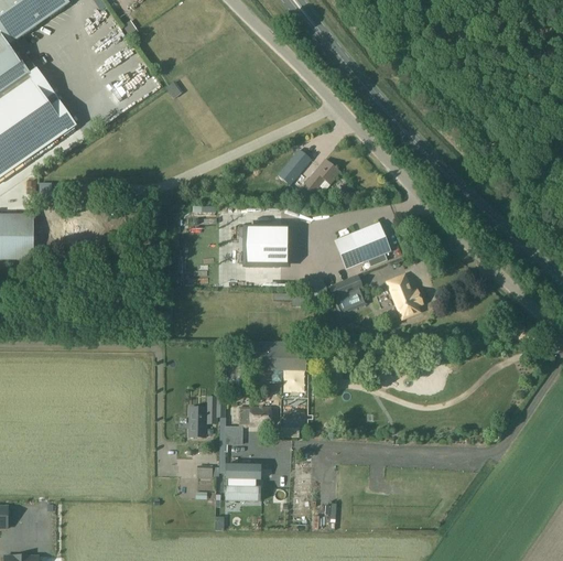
[(14,50),(10,43),(71,1),(69,0),(0,0),(0,176),(77,123),(31,57),(24,62),(15,49),(14,50)]
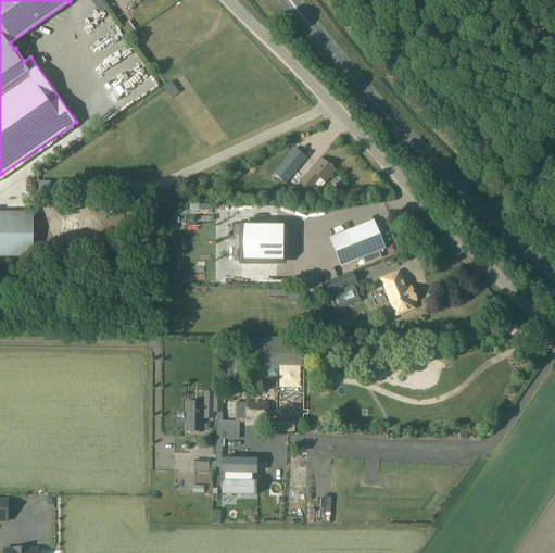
[(88,0),(95,14),(102,11),(97,0),(88,0)]
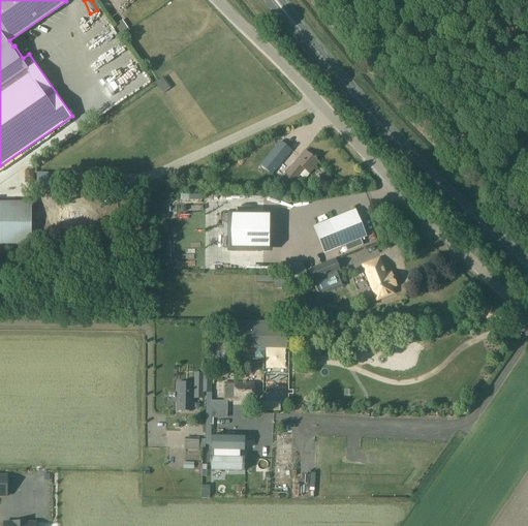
[(84,23),(86,26),(79,30),(82,34),(105,22),(100,13),(84,23)]
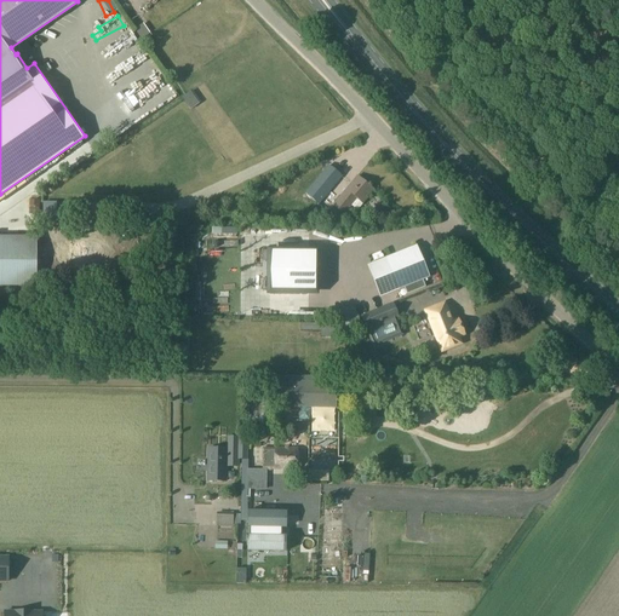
[(132,39),(122,47),(127,52),(137,44),(132,39)]
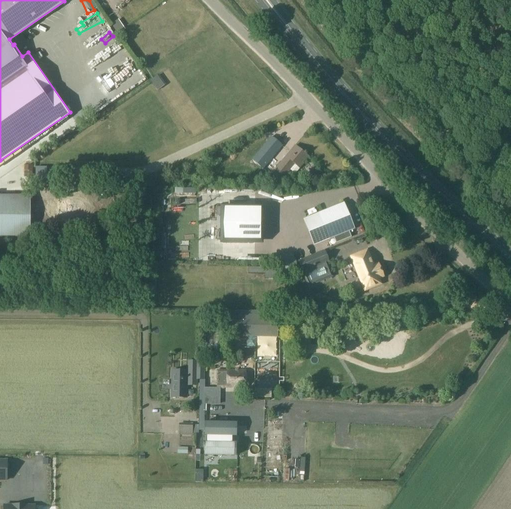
[(76,51),(82,57),(99,40),(95,36),(91,40),(86,35),(82,39),(85,43),(76,51)]
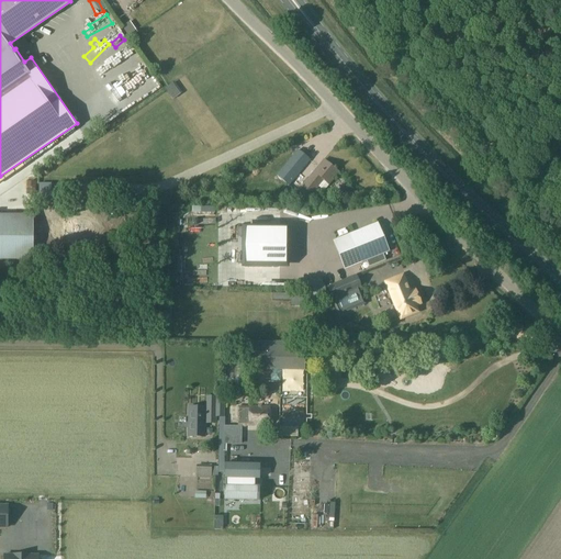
[(149,76),(141,80),(145,90),(154,87),(149,76)]
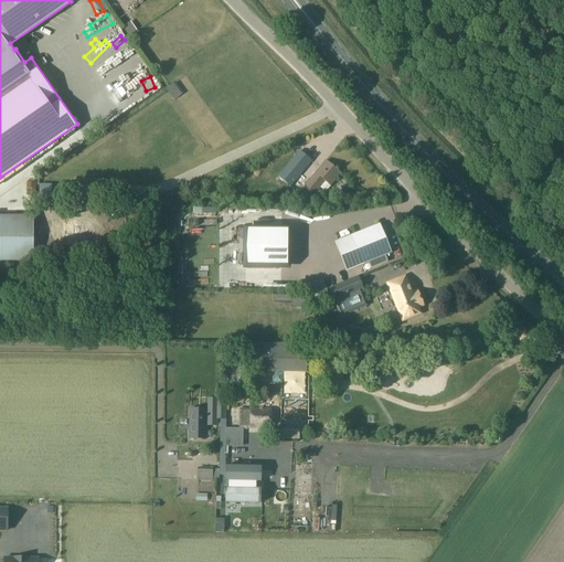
[(171,85),(163,92),(172,103),(181,96),(171,85)]
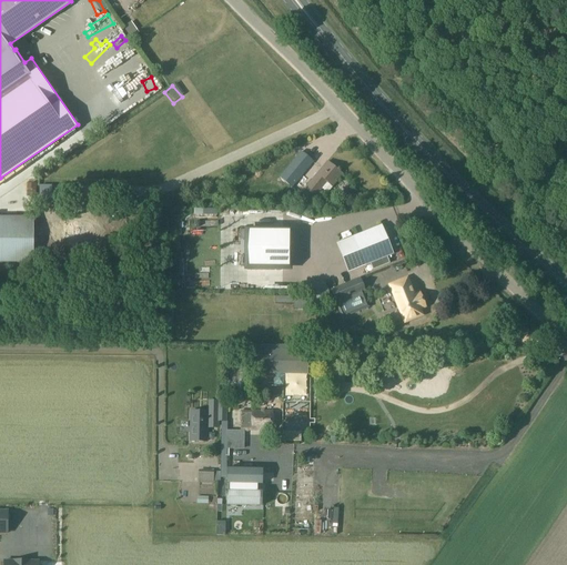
[(121,92),(124,99),(135,94),(132,88),(121,92)]
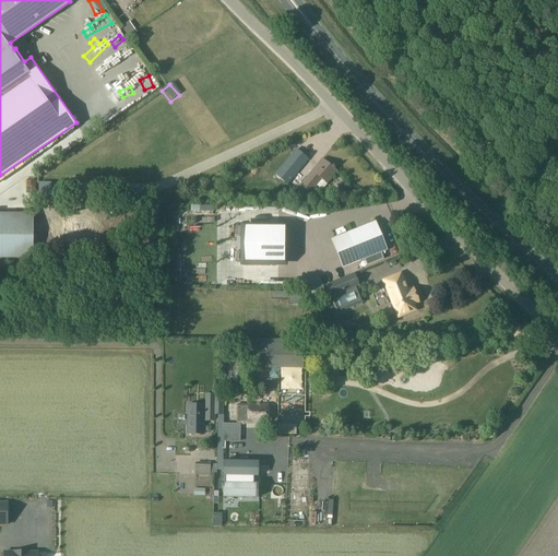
[(293,192),(296,189),(288,182),(309,156),(297,145),(275,172),(286,181),(284,186),(293,192)]
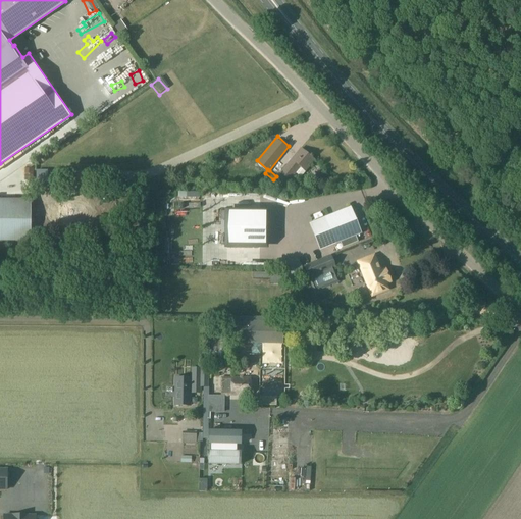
[(306,168),(315,157),(301,146),(281,170),(282,171),(277,177),(285,184),(301,164),(306,168)]
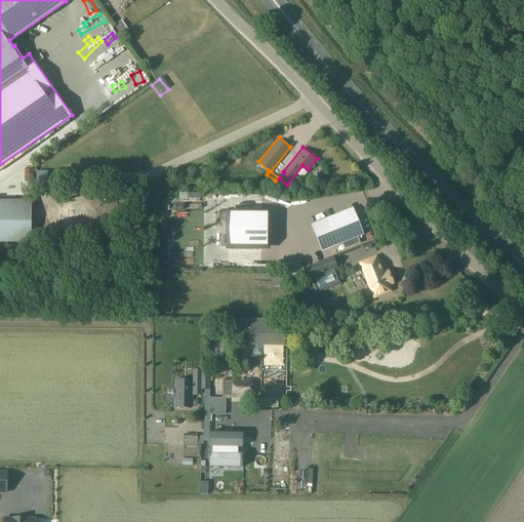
[(8,185),(8,189),(1,189),(1,194),(23,194),(23,185),(8,185)]
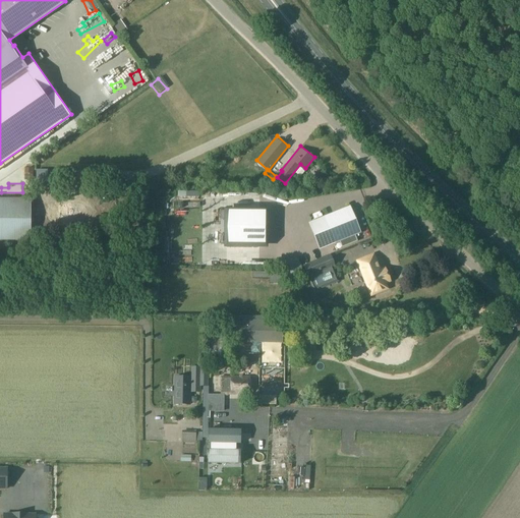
[(0,238),(32,238),(32,197),(0,196),(0,238)]
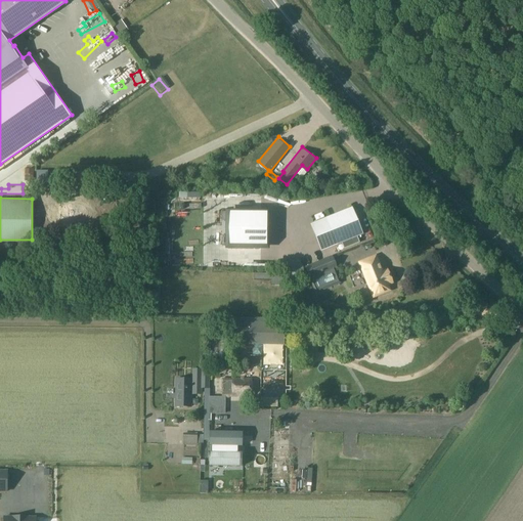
[(99,205),(71,204),(71,225),(99,225),(99,205)]
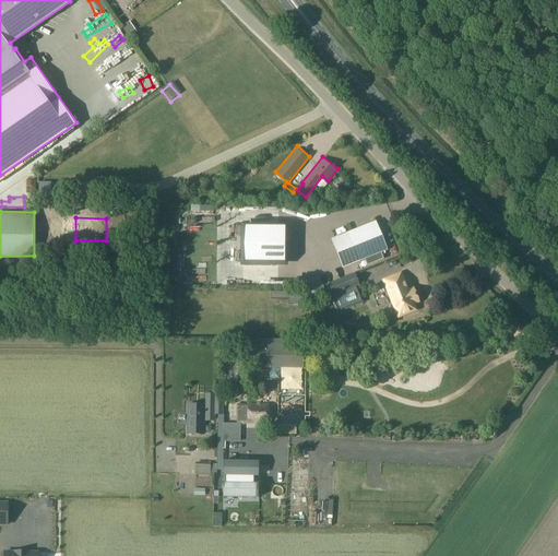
[(376,219),(331,237),(343,265),(366,257),(368,262),(384,256),(381,250),(388,248),(376,219)]
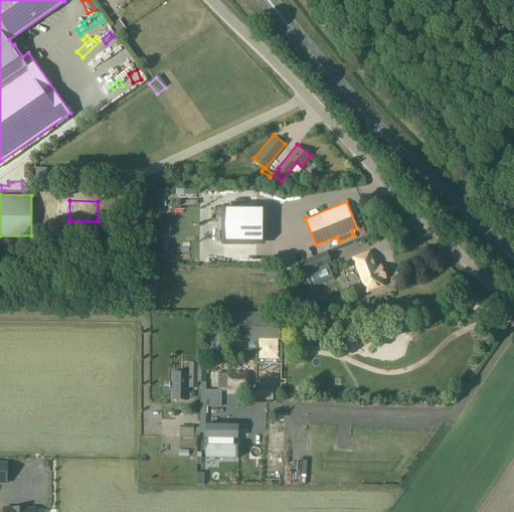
[(225,239),(263,239),(263,207),(225,206),(225,239)]
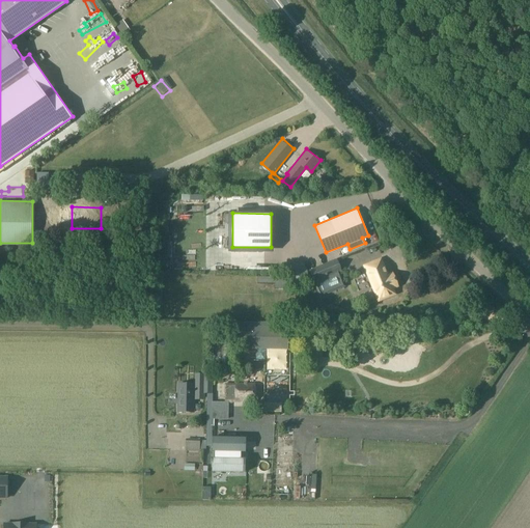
[(287,217),(289,221),(284,223),(288,232),(298,228),(293,215),(287,217)]
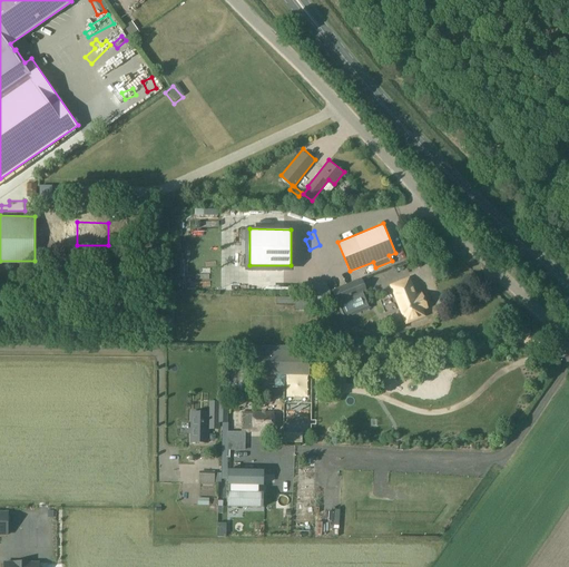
[(359,277),(334,287),(345,313),(370,304),(359,277)]
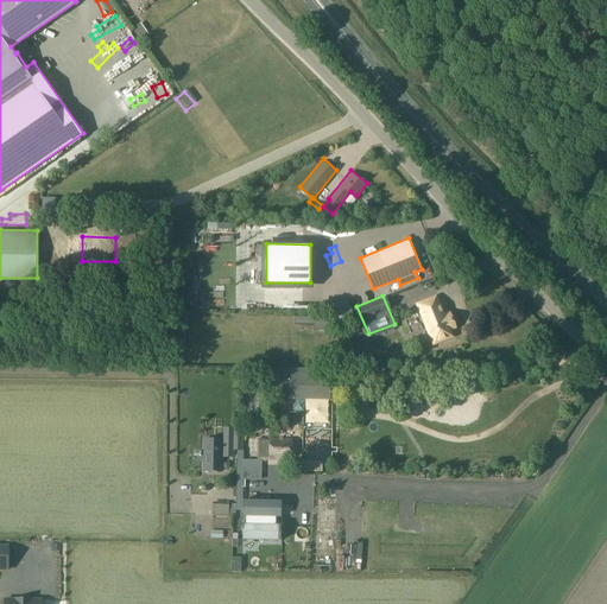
[(441,303),(423,310),(435,341),(453,334),(450,326),(456,324),(450,311),(444,313),(441,303)]
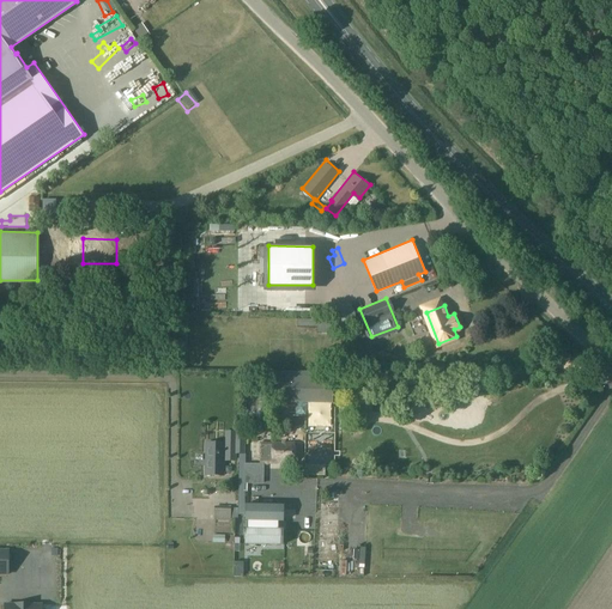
[(279,372),(278,399),(331,399),(332,373),(279,372)]
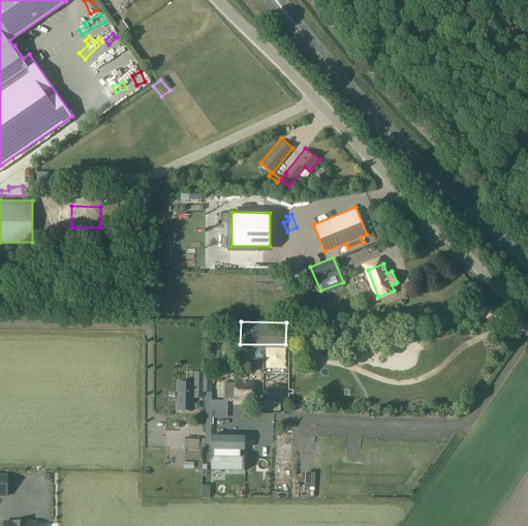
[(205,371),(195,370),(195,387),(205,387),(205,371)]
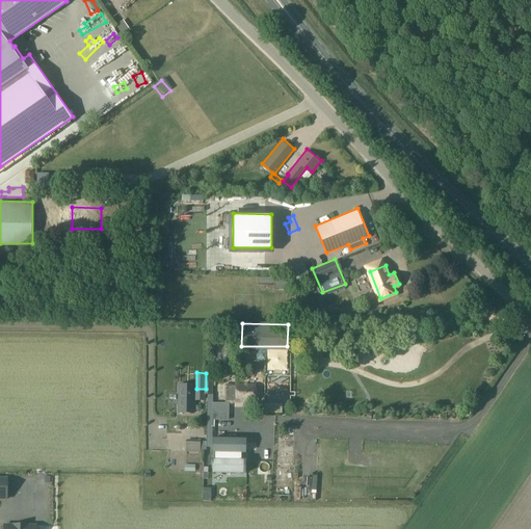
[(214,391),(214,373),(206,373),(206,389),(206,391),(214,391)]
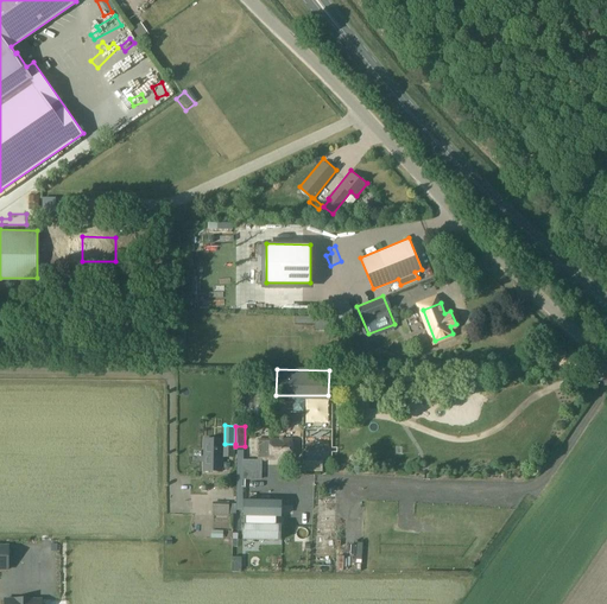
[(206,469),(222,469),(222,437),(206,437),(206,469)]
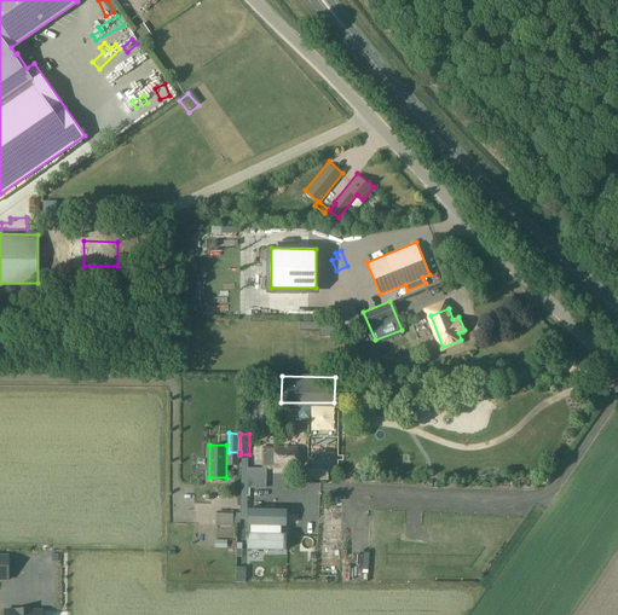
[(298,445),(276,445),(263,445),(264,465),(298,465),(298,445)]
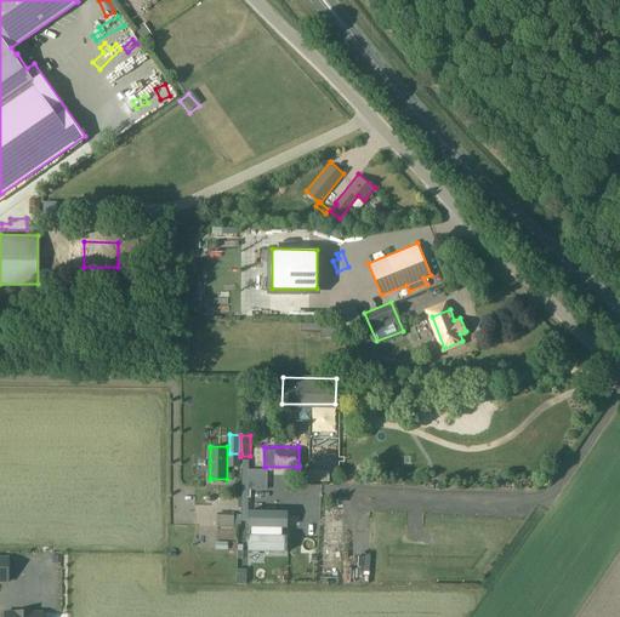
[(234,524),(235,509),(219,510),(217,524),(234,524)]
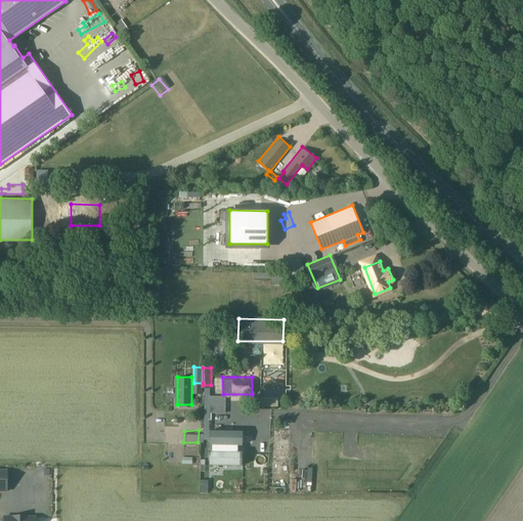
[(240,443),(241,431),(209,430),(209,437),(209,443),(213,443),(213,450),(237,450),(238,443),(240,443)]
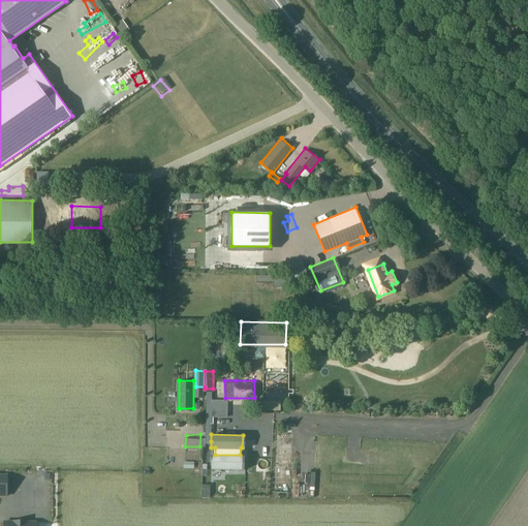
[(279,472),(278,491),(288,491),(288,470),(291,470),(292,438),(281,437),(280,472),(279,472)]
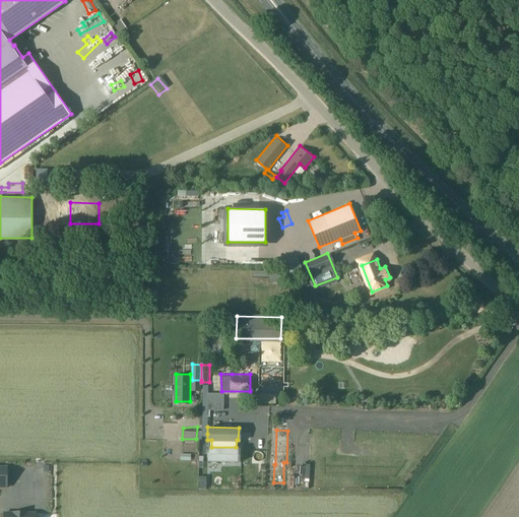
[(181,457),(196,458),(196,447),(182,447),(181,457)]
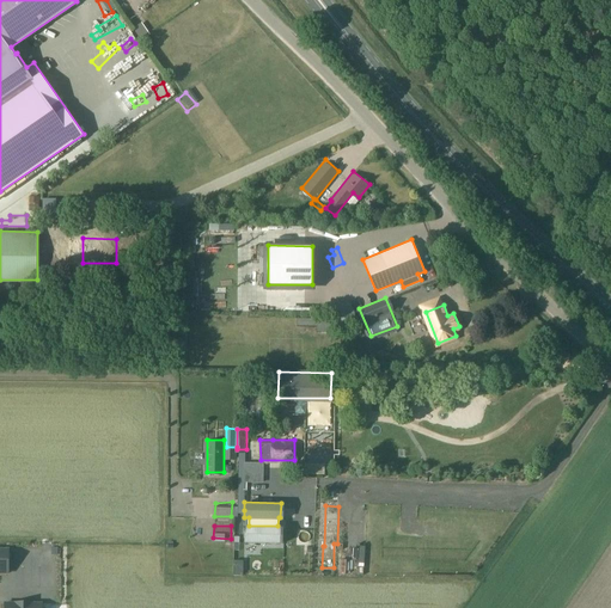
[(244,526),(244,541),(280,541),(280,526),(244,526)]
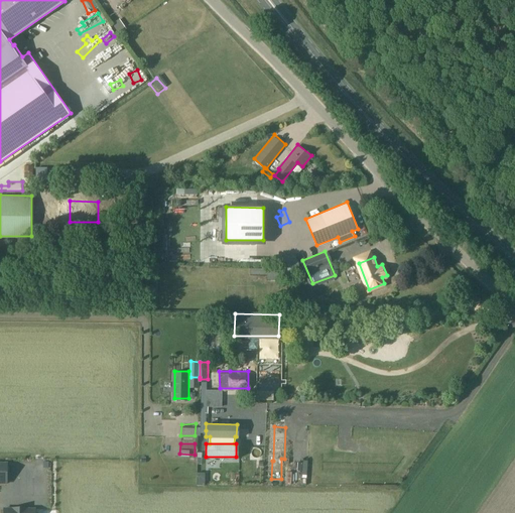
[(241,466),(241,459),(208,458),(208,465),(241,466)]
